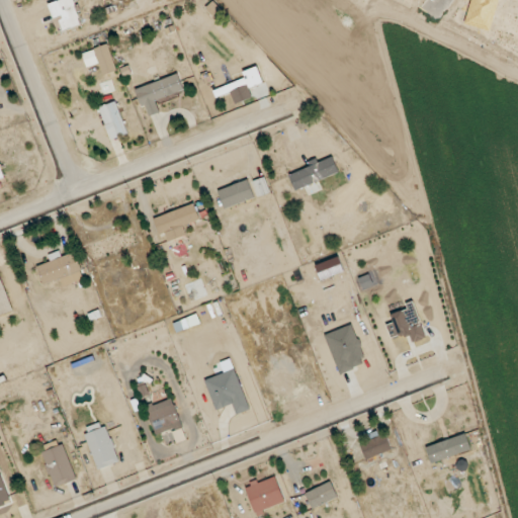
[(82,24),(78,13),(80,12),(75,0),(60,0),(49,4),(54,21),(59,19),(63,30),(82,24)]
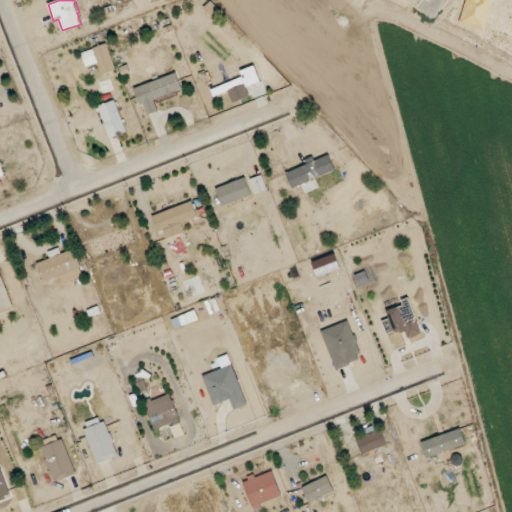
[(102,74),(115,70),(108,45),(82,51),(85,66),(99,63),(102,74)]
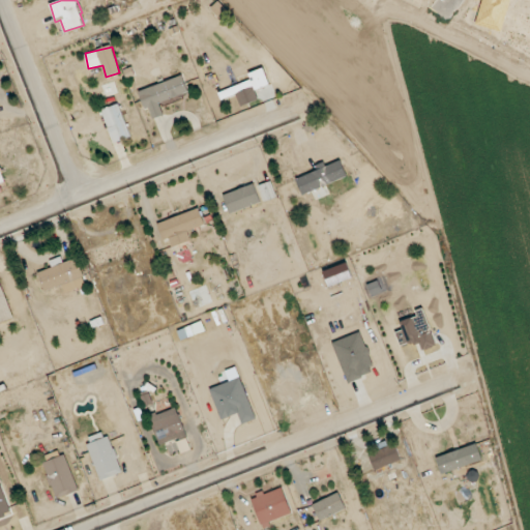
[(139,90),(145,110),(150,109),(153,119),(165,116),(160,102),(188,94),(183,77),(139,90)]
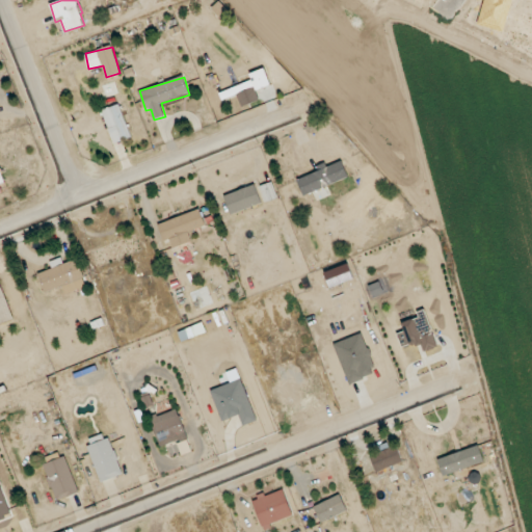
[(131,138),(122,104),(103,109),(112,143),(131,138)]
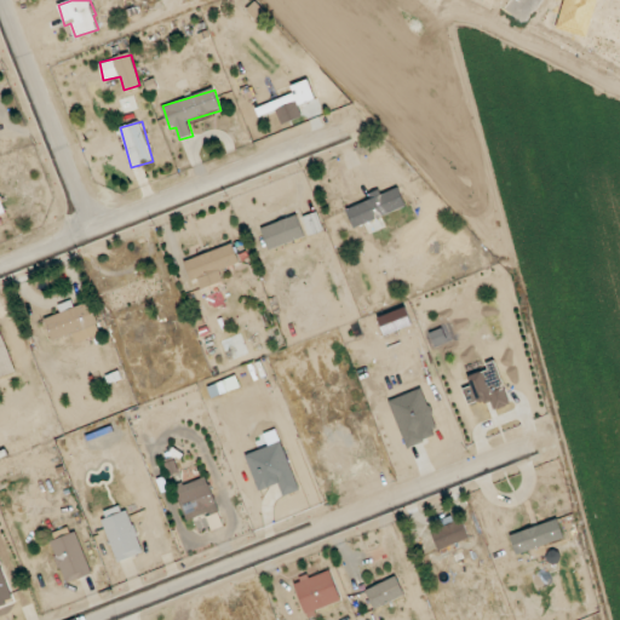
[(346,210),(354,229),(368,224),(372,234),(386,228),(382,217),(407,207),(399,188),(382,195),(379,190),(368,194),(369,200),(346,210)]
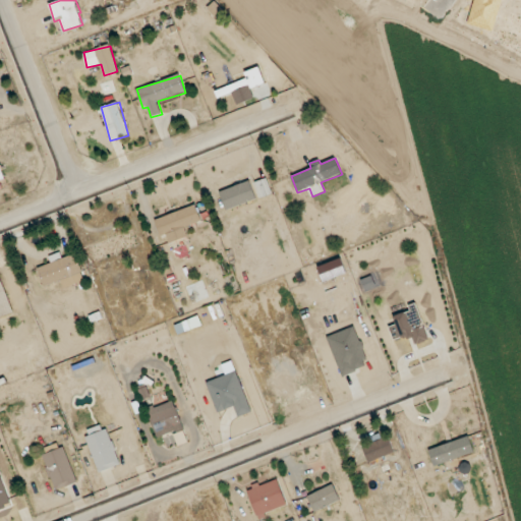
[(259,198),(272,195),(267,178),(255,182),(259,198)]
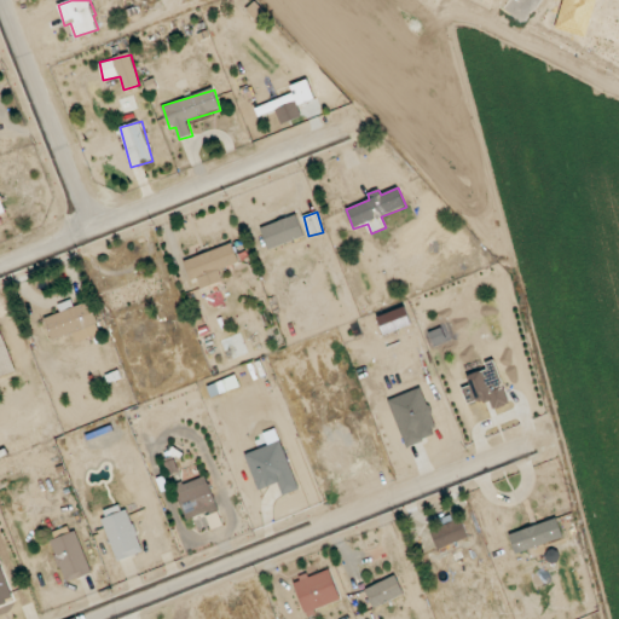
[(260,229),(268,250),(305,236),(296,215),(260,229)]
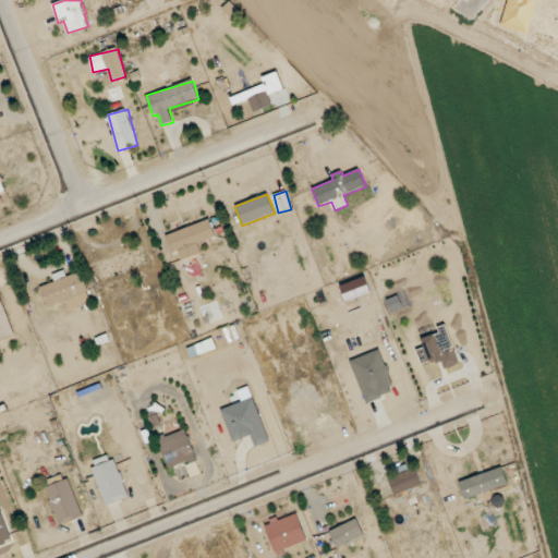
[(216,237),(209,219),(166,235),(172,254),(178,252),(181,261),(202,253),(198,243),(216,237)]
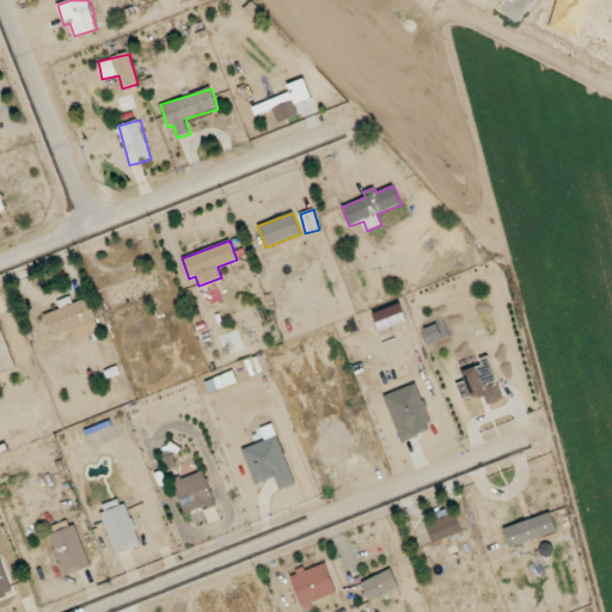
[(44,316),(51,337),(72,330),(75,338),(101,330),(89,298),(73,304),(71,297),(57,301),(60,310),(44,316)]
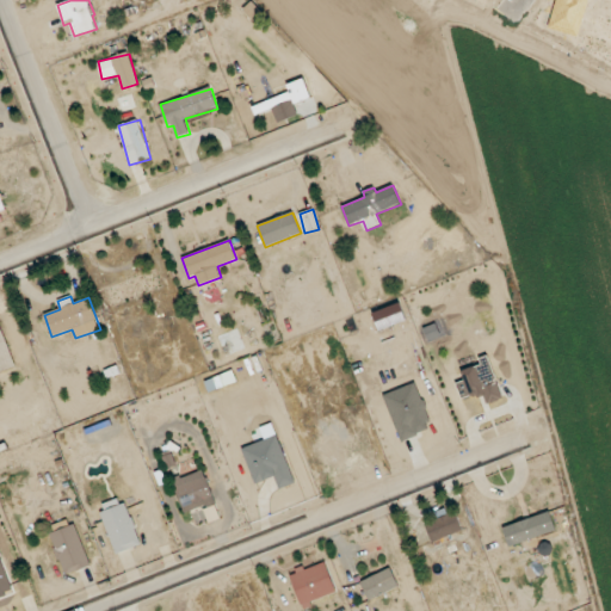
[(0,372),(16,368),(0,323),(0,372)]
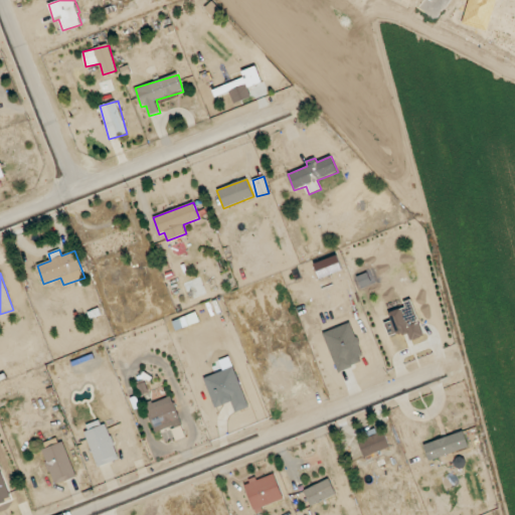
[(423,337),(411,300),(403,303),(405,307),(389,313),(391,321),(384,323),(389,338),(408,332),(411,341),(423,337)]
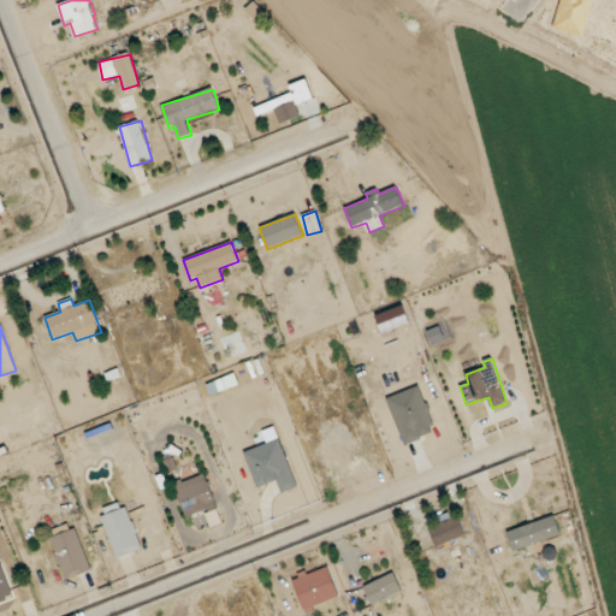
[(205,510),(211,527),(220,523),(217,511),(219,510),(208,481),(176,493),(185,517),(205,510)]
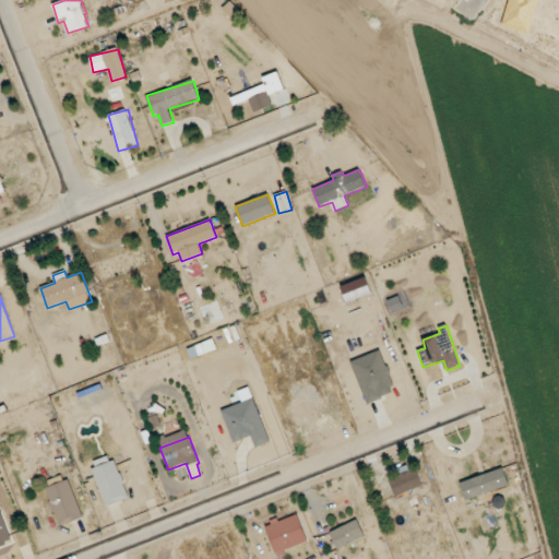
[(104,506),(127,500),(115,455),(92,461),(104,506)]
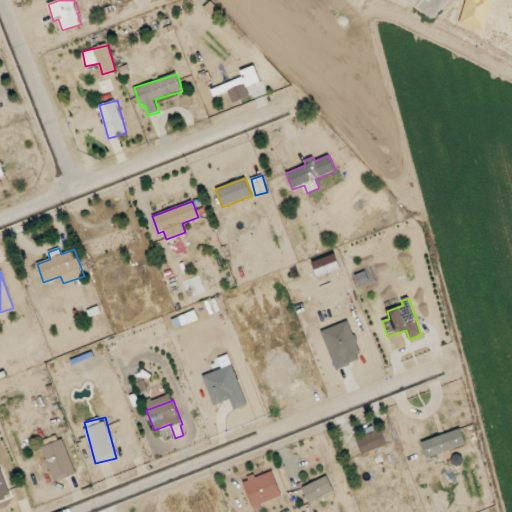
[(388,444),(381,429),(356,440),(363,455),(388,444)]
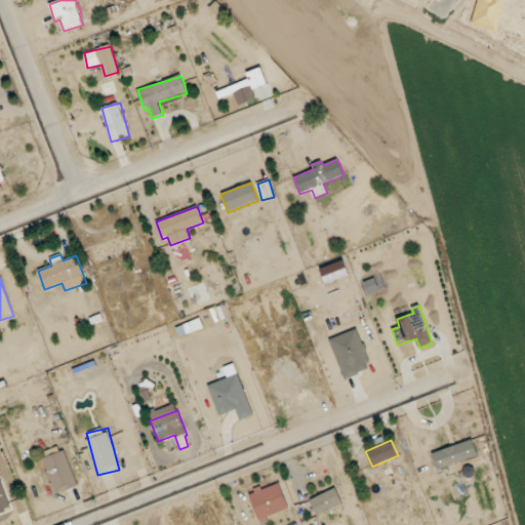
[(478,456),(473,440),(432,453),(437,470),(478,456)]
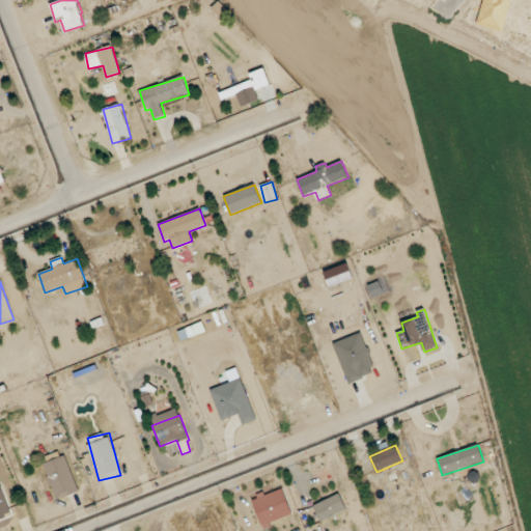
[(77,493),(63,451),(43,457),(56,500),(77,493)]
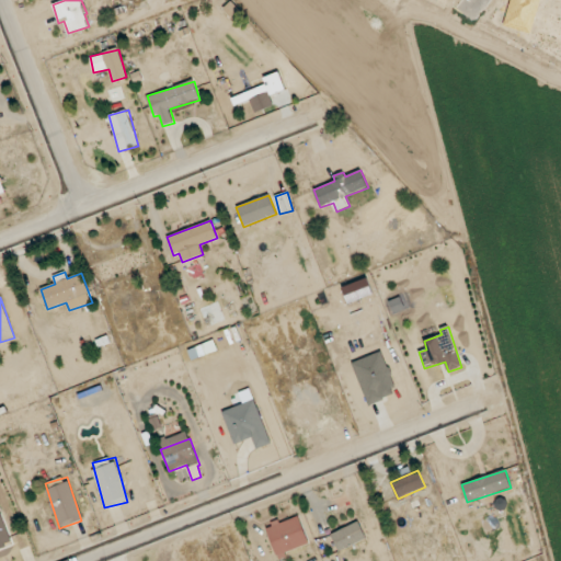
[(309,544),(298,515),(265,528),(277,557),(309,544)]
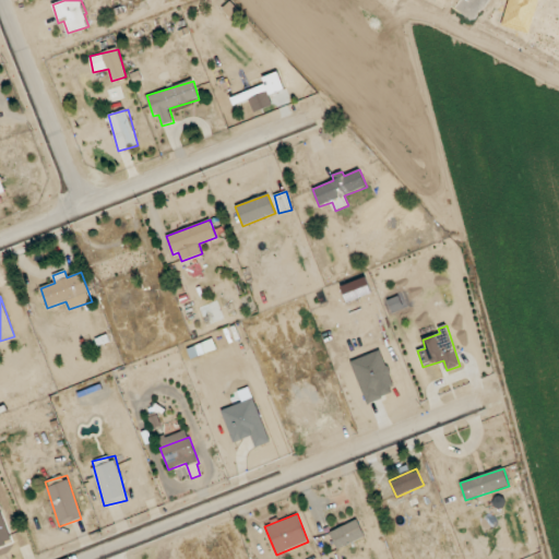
[(366,537),(357,520),(330,533),(337,550),(366,537)]
